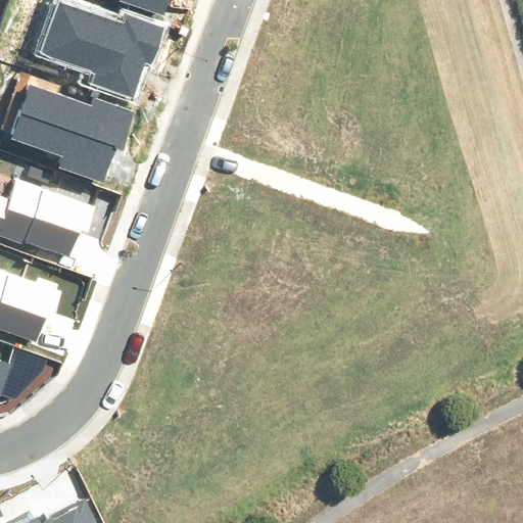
[(90,84),(133,97),(144,63),(153,66),(167,27),(125,12),(122,21),(57,0),(39,54),(94,73),(90,84)]
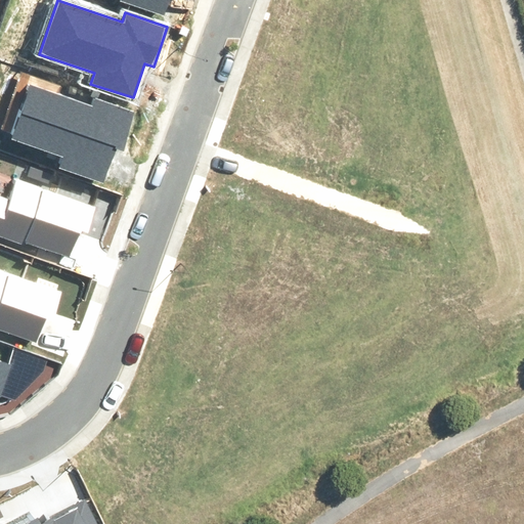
[(121,0),(120,2),(164,17),(169,0),(121,0)]
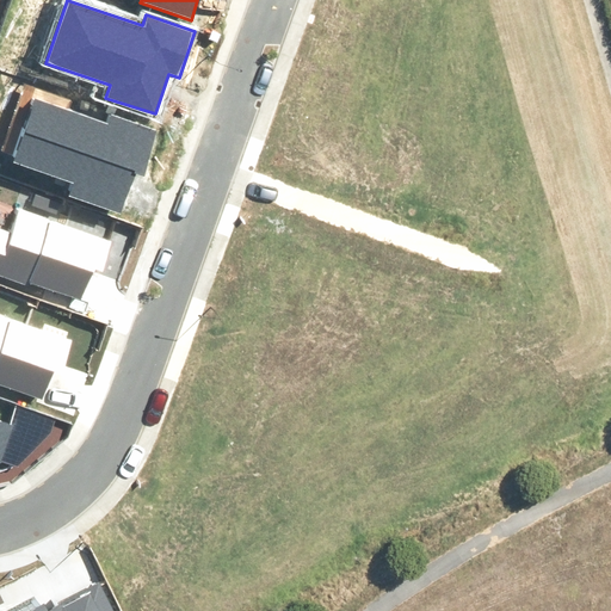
[(69,197),(121,214),(134,172),(143,176),(159,130),(109,113),(105,124),(34,102),(14,164),(74,183),(69,197)]
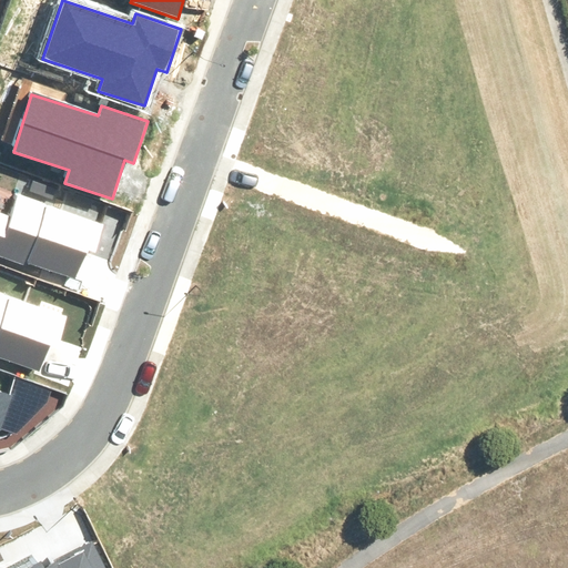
[(0,212),(0,256),(22,264),(23,262),(77,280),(85,252),(93,254),(103,226),(16,198),(9,215),(0,212)]
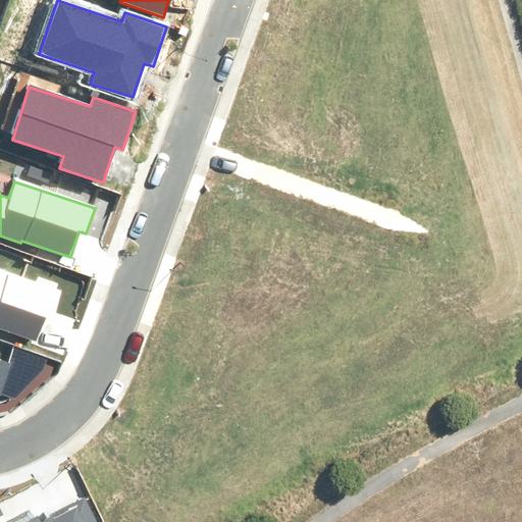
[(0,327),(38,341),(54,291),(0,272),(0,327)]
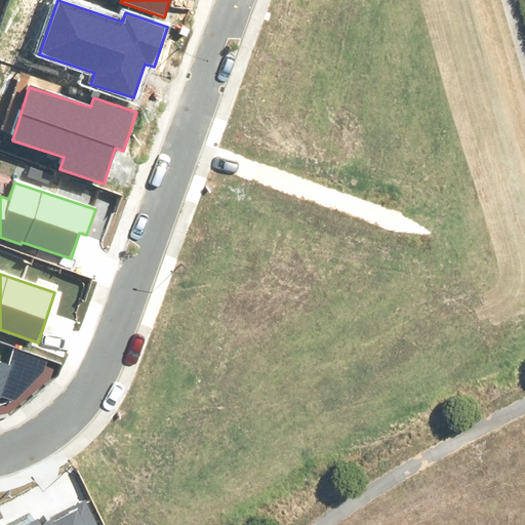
[(0,397),(11,401),(44,370),(47,361),(16,350),(10,367),(0,363),(0,397)]
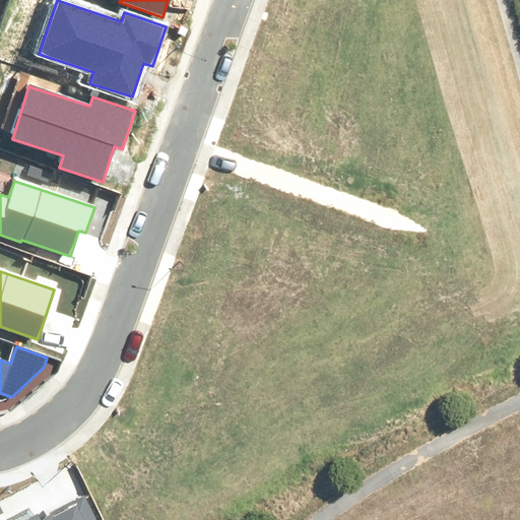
[(98,519),(87,498),(41,519),(38,513),(23,519),(98,519)]
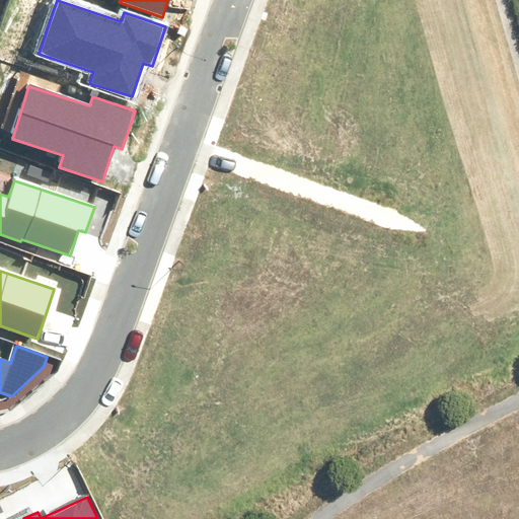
All buildings are outlined.
